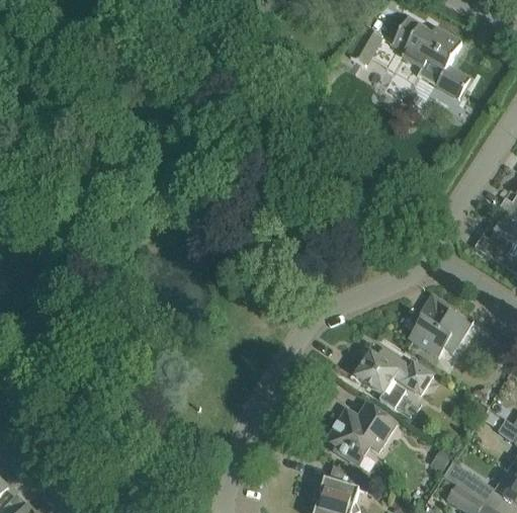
[(404,52),(402,54),(422,66),(418,72),(436,83),(436,84),(456,97),(468,77),(448,64),(461,41),(435,25),(431,32),(419,25),(420,23),(407,15),(391,44),(404,52)]
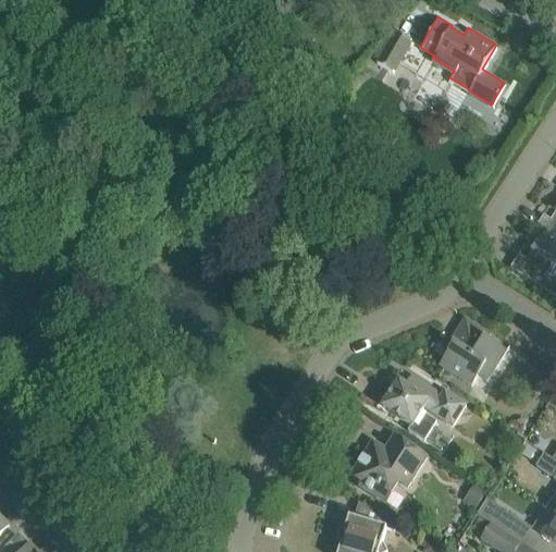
[(394,70),(411,38),(393,28),(375,59),(394,70)]
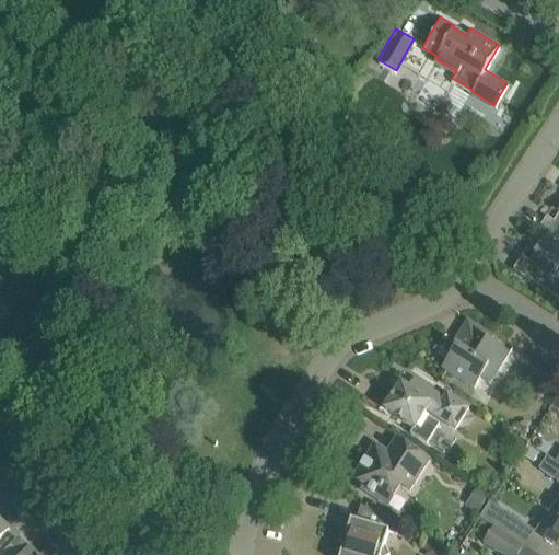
[(558,206),(558,209),(558,212),(556,219),(546,212),(537,226),(544,230),(558,239),(558,206)]
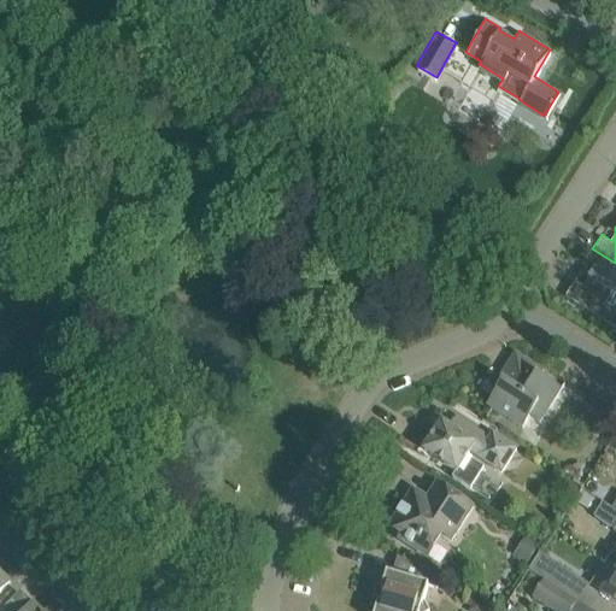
[(615,324),(615,263),(599,253),(587,274),(590,276),(585,285),(574,277),(564,293),(615,324)]
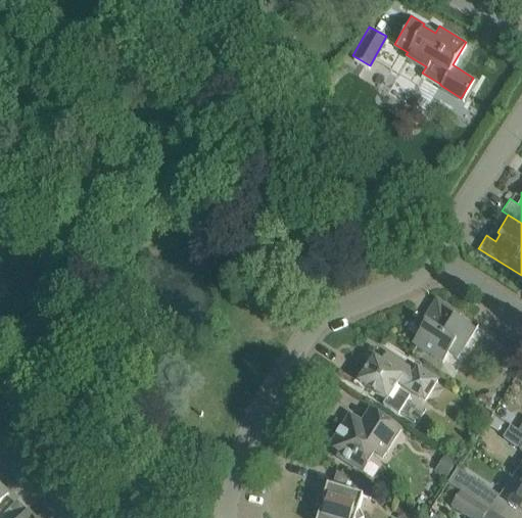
[(0,300),(9,275),(0,270),(0,300)]
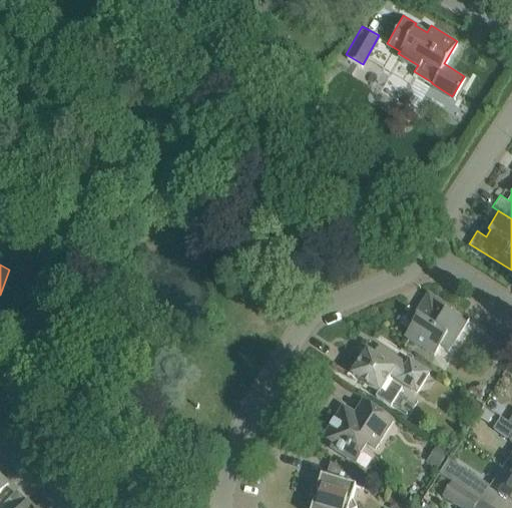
[(440,344),(448,349),(455,338),(466,321),(448,310),(451,305),(427,290),(419,304),(424,308),(420,315),(418,313),(404,335),(434,353),(440,344)]
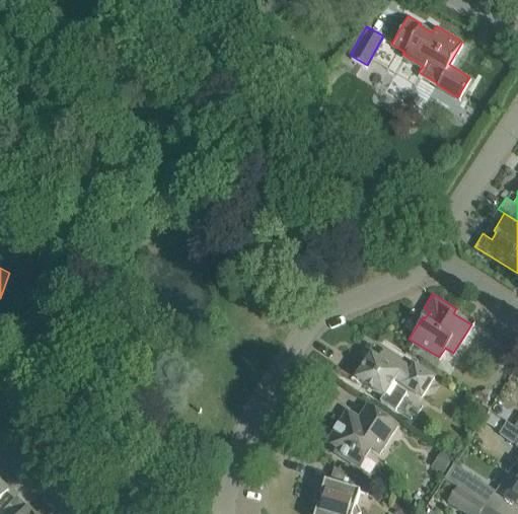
[(356,376),(372,387),(382,393),(380,397),(394,408),(407,390),(392,380),(394,377),(421,394),(434,374),(414,361),(411,365),(399,358),(382,347),(377,355),(371,352),(356,376)]
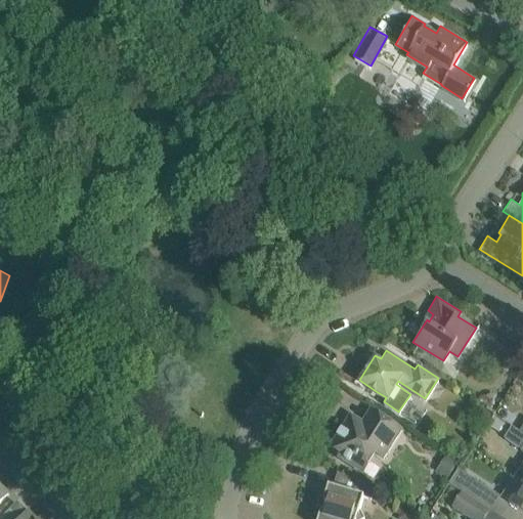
[(382,455),(400,426),(369,406),(361,420),(350,412),(330,443),(341,450),(338,455),(355,466),(361,470),(375,450),(382,455)]
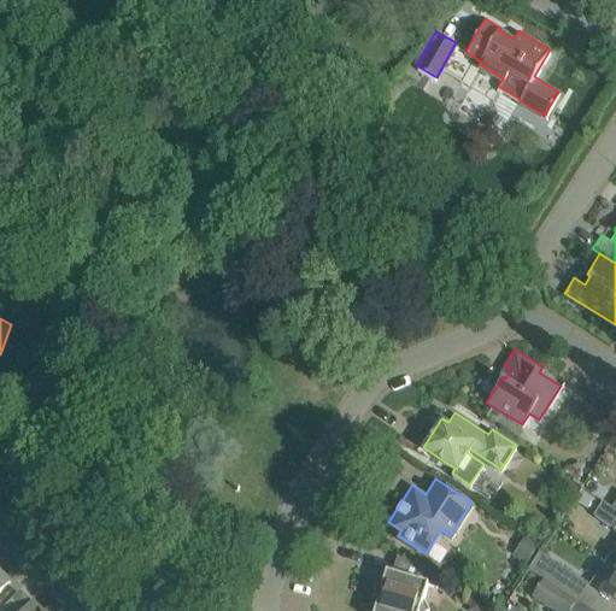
[(582,487),(575,498),(587,506),(594,495),(582,487)]
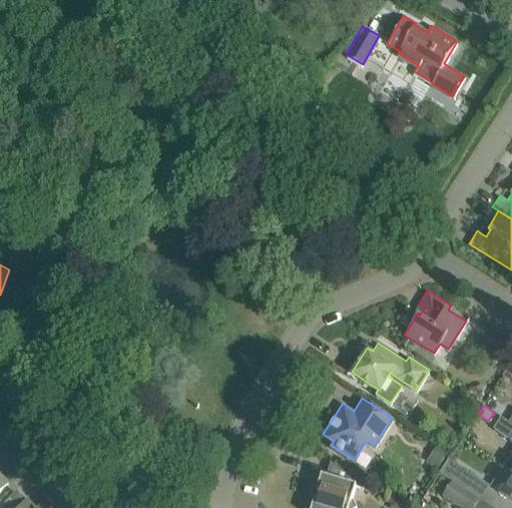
[(511,469),(511,470),(511,469),(511,432),(508,438),(511,440),(511,449),(503,464),(511,469)]
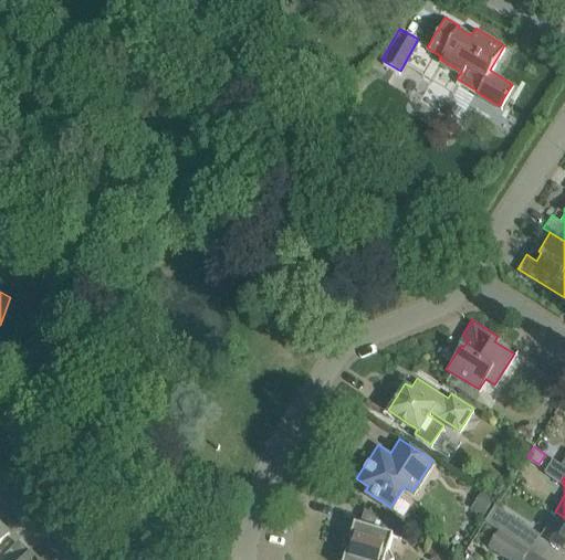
[(403,525),(384,516),(364,506),(359,521),(354,520),(342,559),(387,559),(394,557),(388,546),(391,532),(400,536),(403,525)]
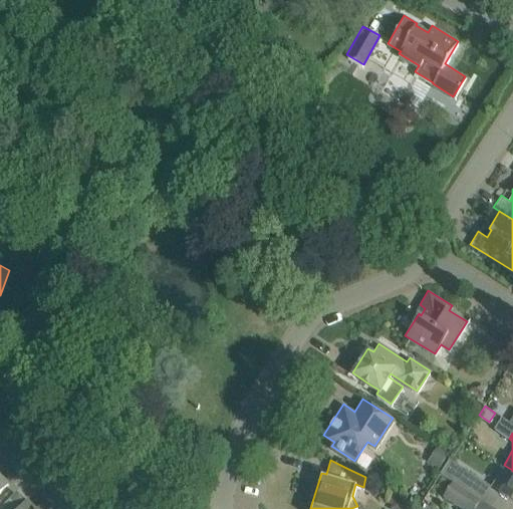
[(512,501),(512,470),(512,471),(499,492),(512,501)]
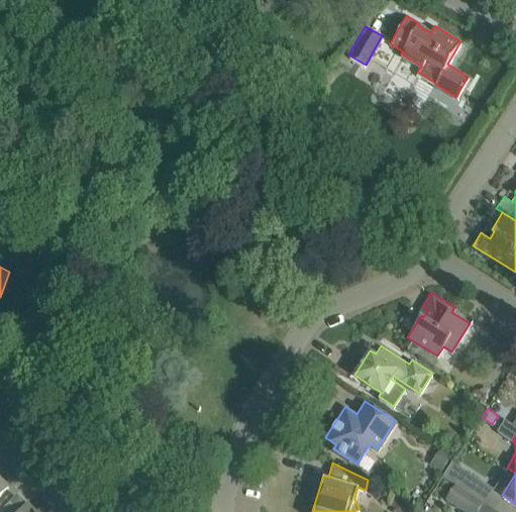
[(468,511),(475,511),(483,500),(477,496),(455,483),(445,476),(440,483),(450,490),(445,498),(468,511)]
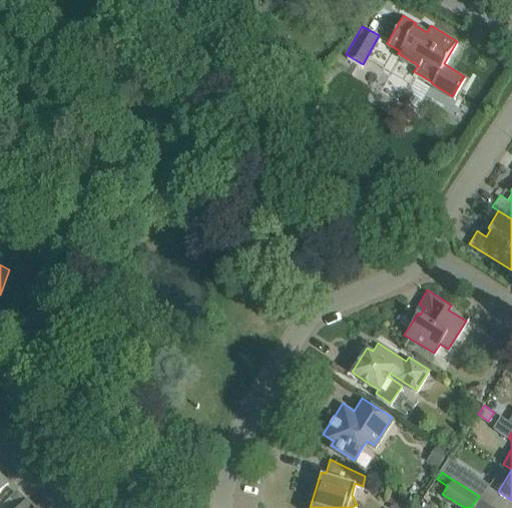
[(473,492),(479,496),(486,500),(495,488),(481,479),(473,492)]
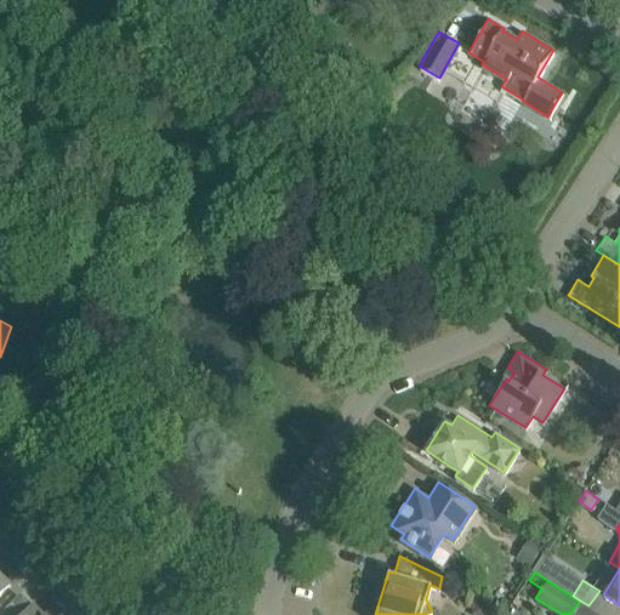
[(470,611),(477,614),(498,614),(502,608),(478,596),(470,611)]
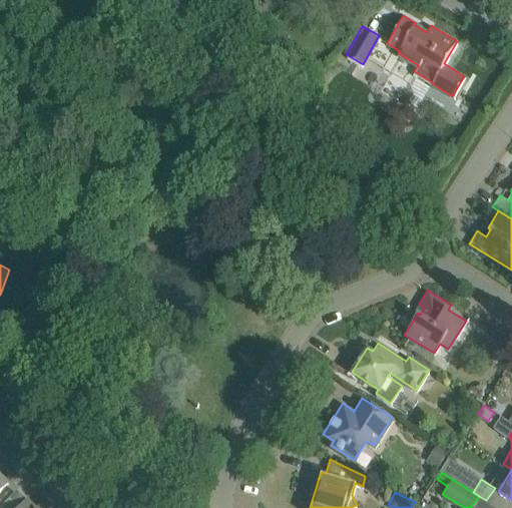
[(36,507),(25,497),(14,507),(7,507),(1,502),(0,503),(0,507),(36,507)]
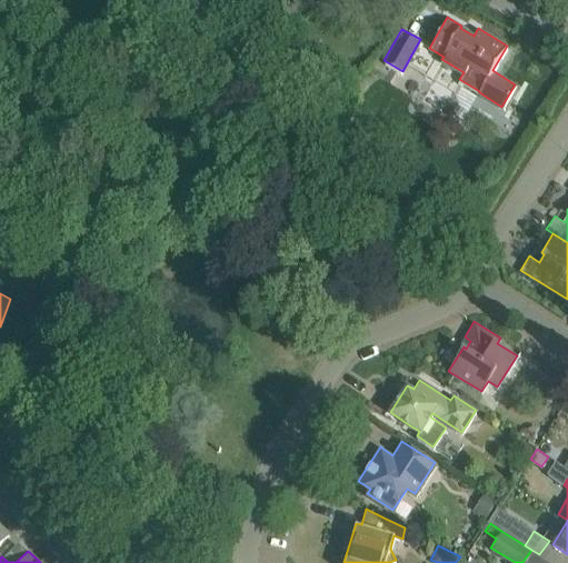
[(459,562),(476,562),(475,558),(465,552),(459,562)]
